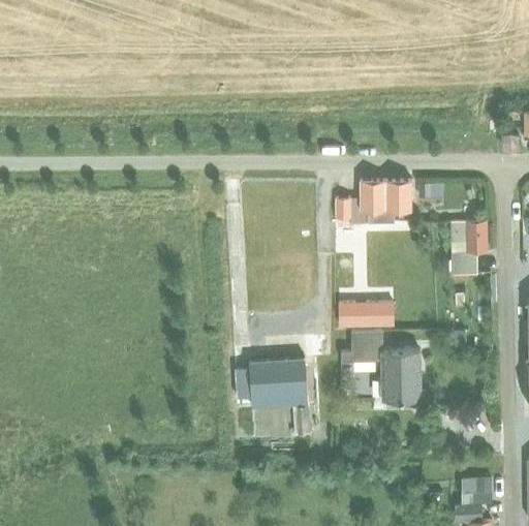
[(503,150),(519,150),(519,136),(503,136),(503,150)]
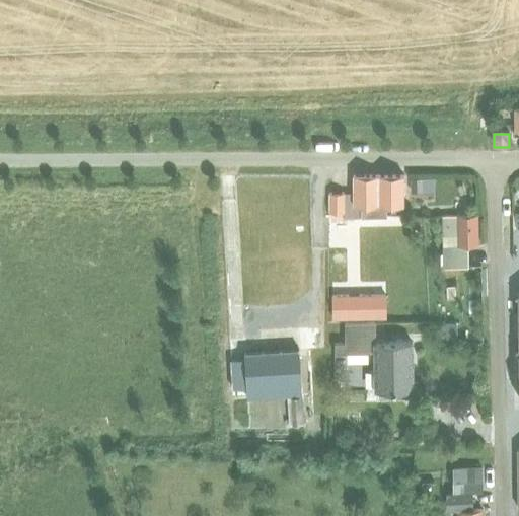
[(386,218),(386,206),(398,206),(398,210),(403,210),(403,177),(353,177),(353,195),(344,195),(329,196),(329,213),(329,219),(355,218),(386,218)]
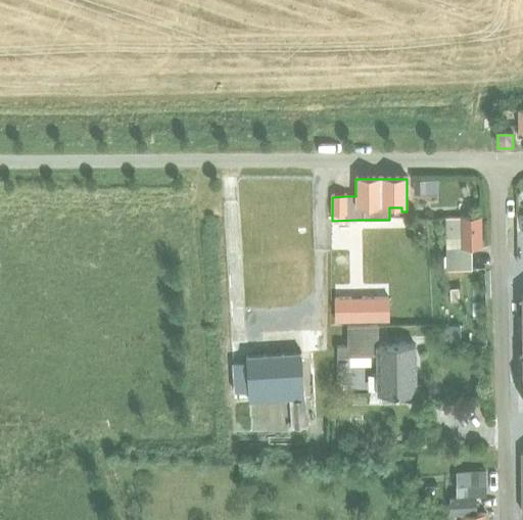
[(424,182),(412,182),(412,195),(424,195),(424,182)]
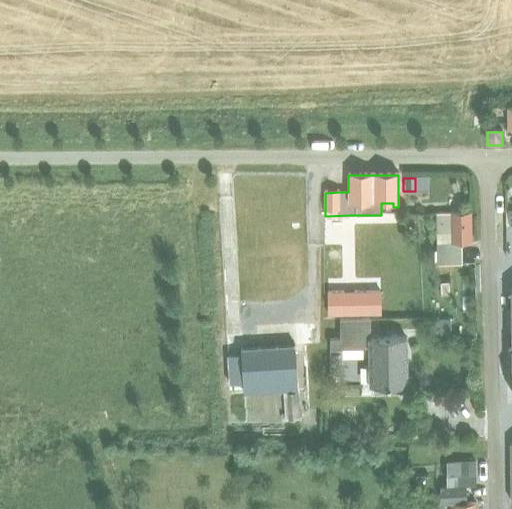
[(442,215),(436,215),(437,228),(440,228),(440,249),(441,266),(453,265),(461,265),(460,244),(471,244),(470,214),(442,215)]
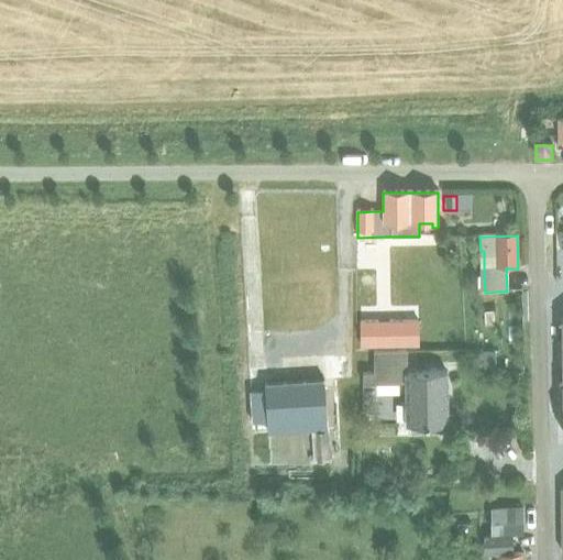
[(417,322),(360,324),(360,348),(418,348),(417,322)]
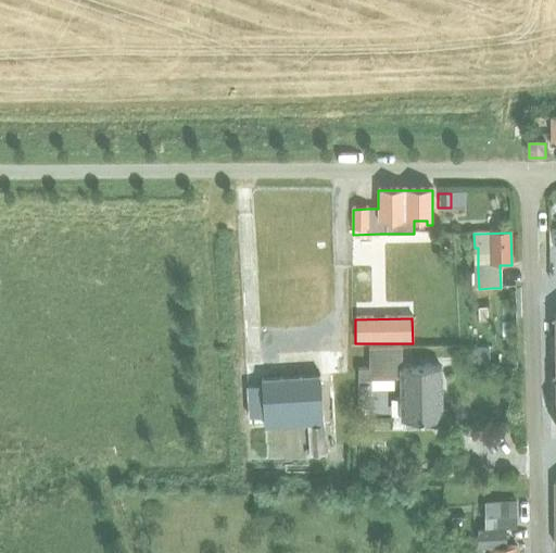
[(441,369),(402,369),(402,348),(368,349),(369,371),(358,371),(358,381),(401,380),(402,420),(441,420),(441,369)]
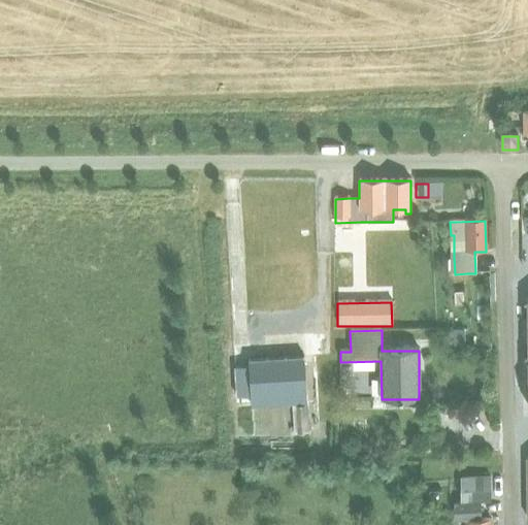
[(463,332),(453,332),(453,349),(464,349),(463,332)]
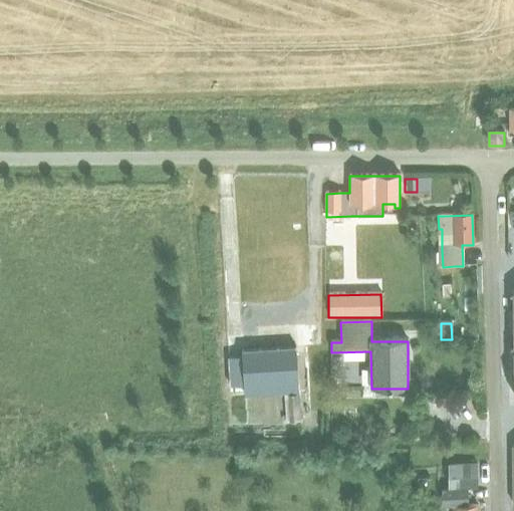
[(243,387),(244,397),(265,395),(264,386),(298,384),(296,348),(241,351),(242,358),(229,359),(230,388),(243,387)]
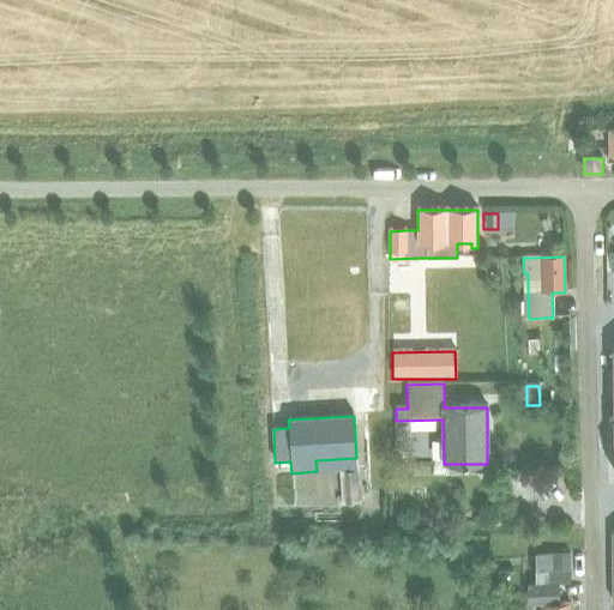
[(342,503),(359,503),(356,466),(339,467),(342,503)]
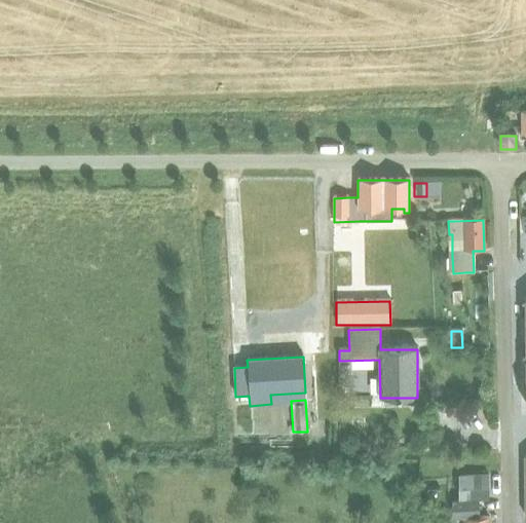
[(458,475),(458,501),(489,501),(489,475),(458,475)]
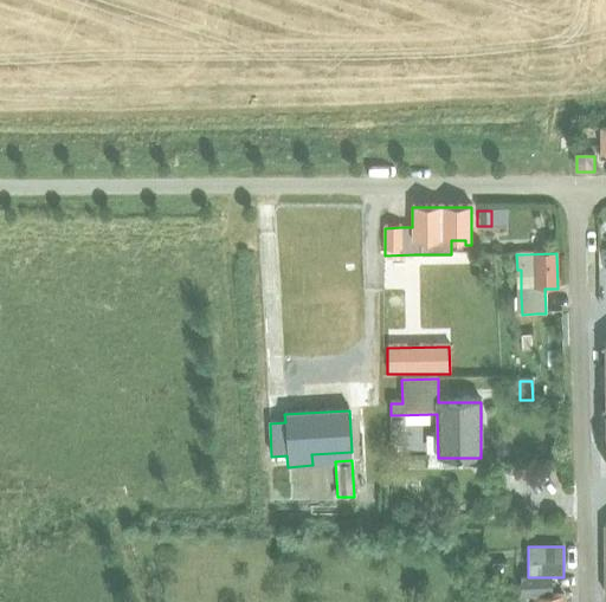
[(505,575),(505,563),(492,563),(492,575),(505,575)]
